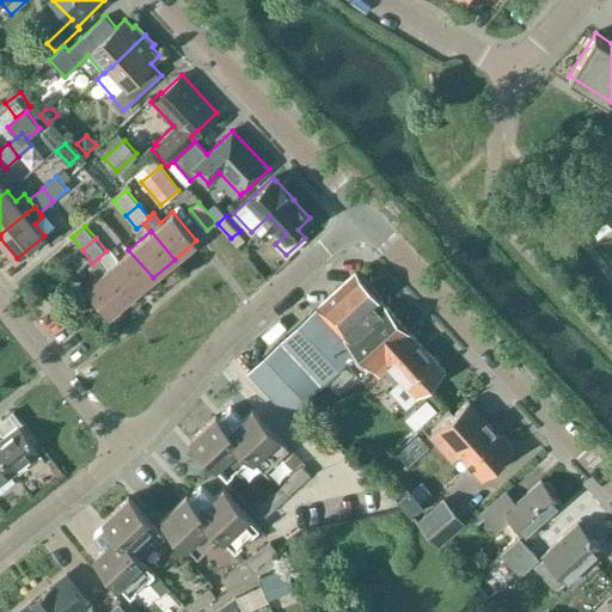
[(153,277),(128,250),(118,258),(110,249),(106,251),(98,258),(130,297),(153,277)]
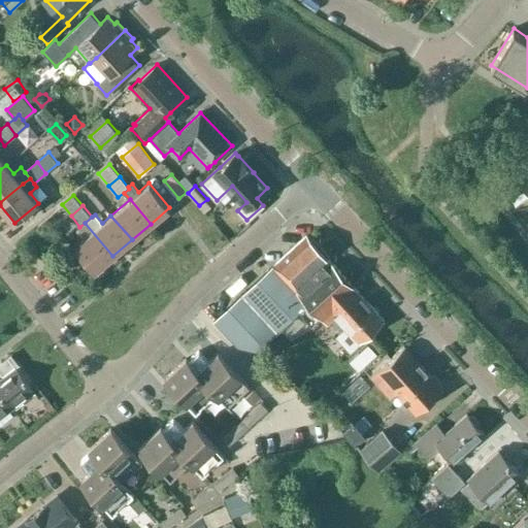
[(85,223),(79,227),(80,227),(77,230),(84,239),(74,246),(95,271),(112,256),(85,223)]
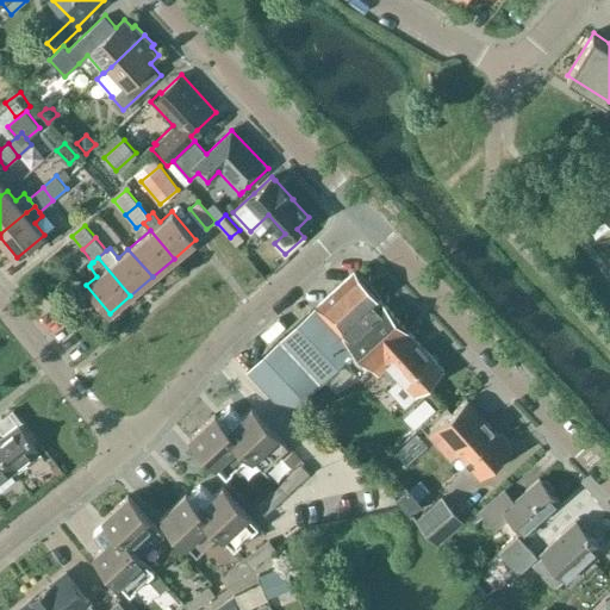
[(379,373),(388,363),(402,377),(388,388),(404,406),(416,393),(444,367),(355,271),(265,354),(248,369),(286,412),(346,356),(360,372),(369,363),(379,373)]
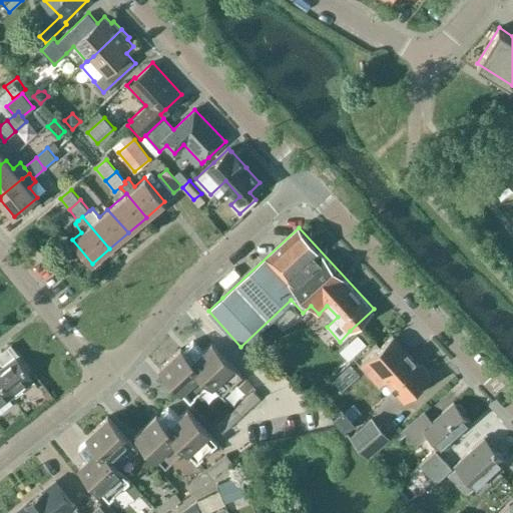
[(393,335),(360,365),(379,385),(385,379),(405,400),(430,376),(428,373),(430,372),(423,364),(421,365),(393,335)]
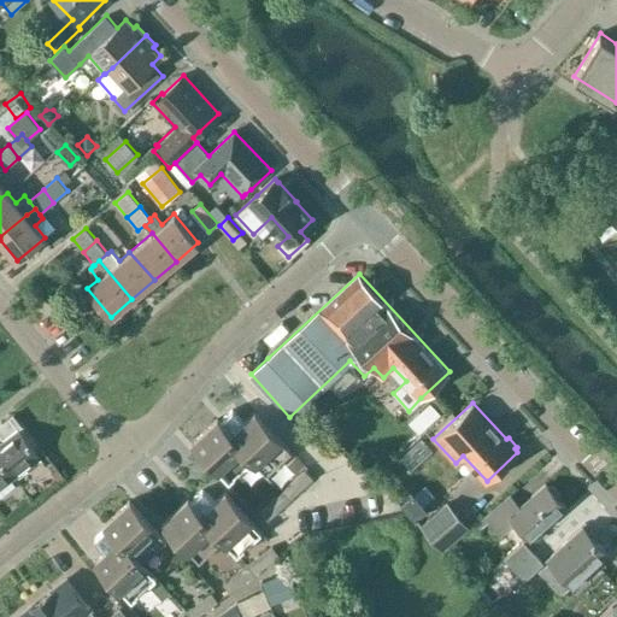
[(266,474),(292,451),(256,412),(245,422),(233,410),(221,421),(219,422),(253,458),(253,459),(266,474)]
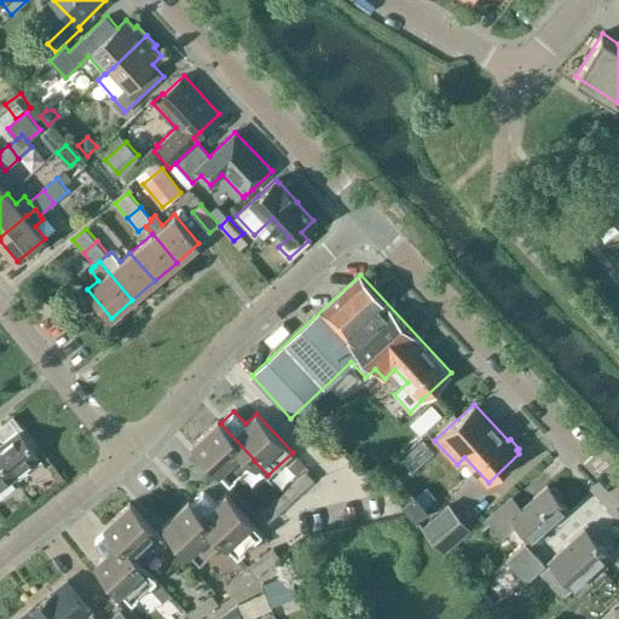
[(0,426),(0,458),(15,478),(40,458),(41,458),(25,438),(29,435),(13,416),(0,426)]
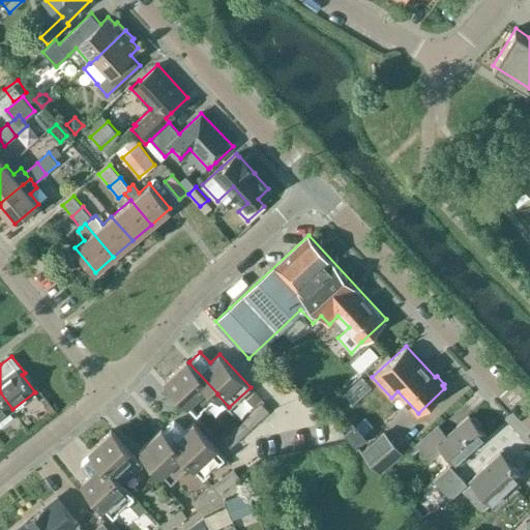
[(197,413),(217,394),(217,393),(188,362),(189,361),(187,359),(166,380),(197,413)]
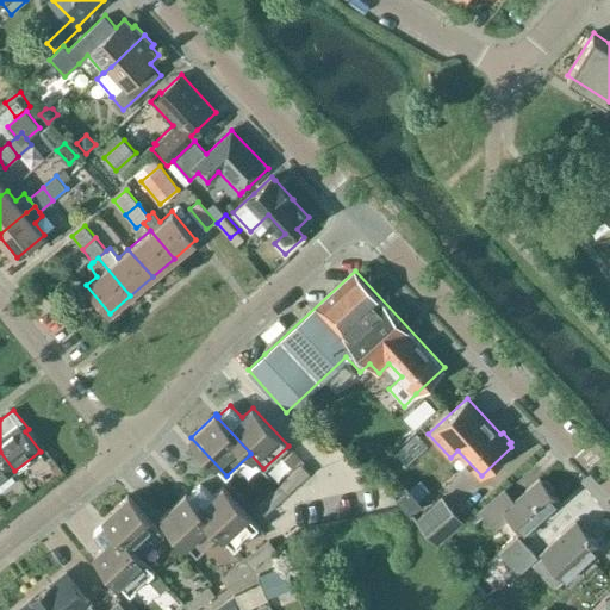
[(0,483),(14,471),(0,452),(0,483)]
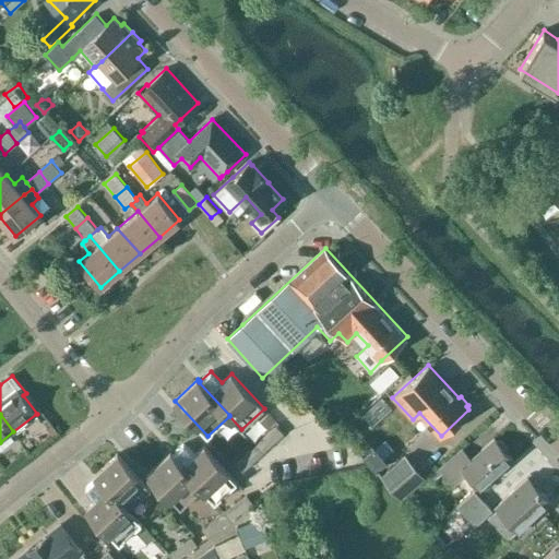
[(284,432),(277,426),(266,435),(273,442),(284,432)]
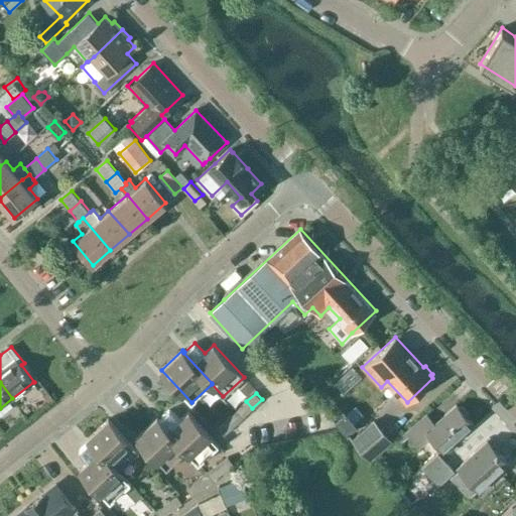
[(243,417),(252,408),(246,401),(237,410),(243,417)]
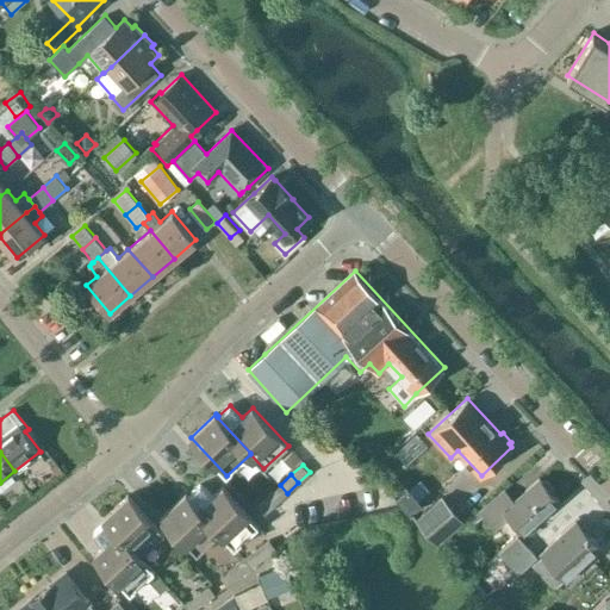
[(504,487),(479,509),(496,528),(509,516),(523,533),(560,500),(551,489),(552,486),(545,478),(543,480),(540,477),(514,499),(504,487)]
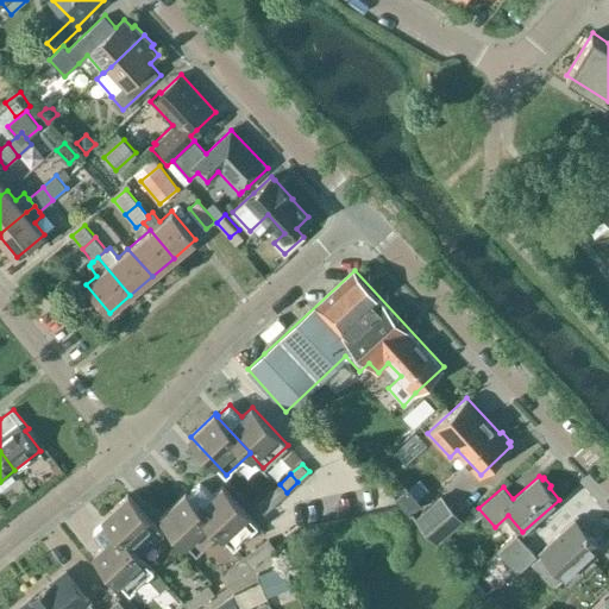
[(188,495),(221,532),(220,532),(234,547),(259,523),(224,485),(212,495),(201,483),(188,495)]
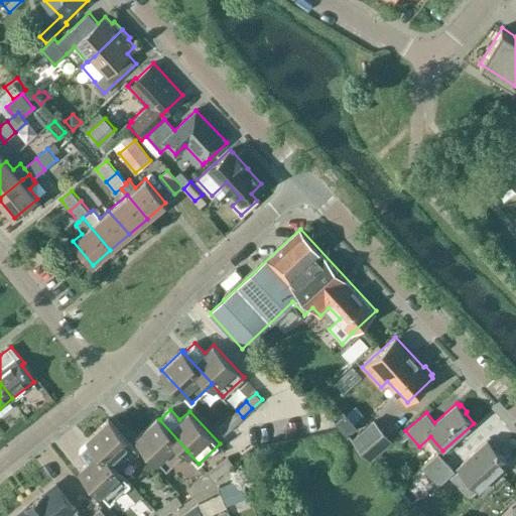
[(342,409),(332,416),(343,429),(347,433),(356,426),(352,421),(346,413),(342,409)]
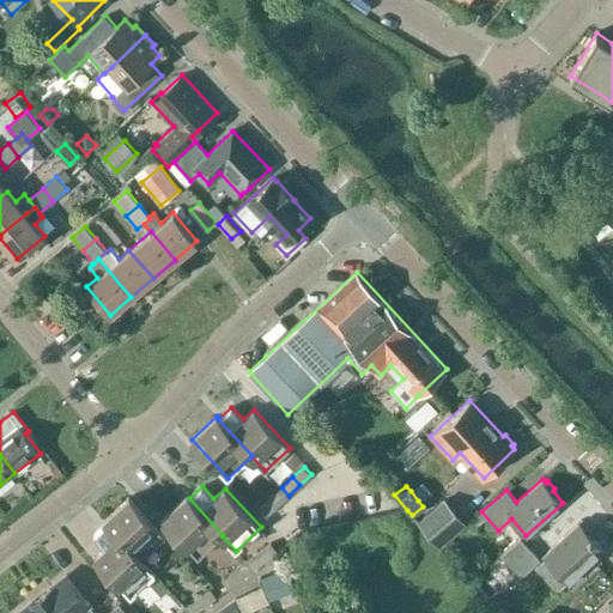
[(281,487),(271,498),(278,505),(289,496),(281,487)]
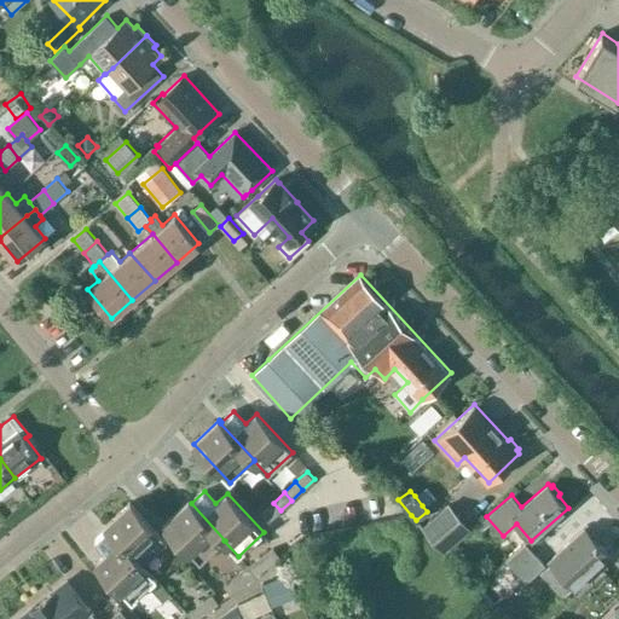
[(201,563),(224,541),(225,541),(191,503),(189,501),(165,524),(201,563)]
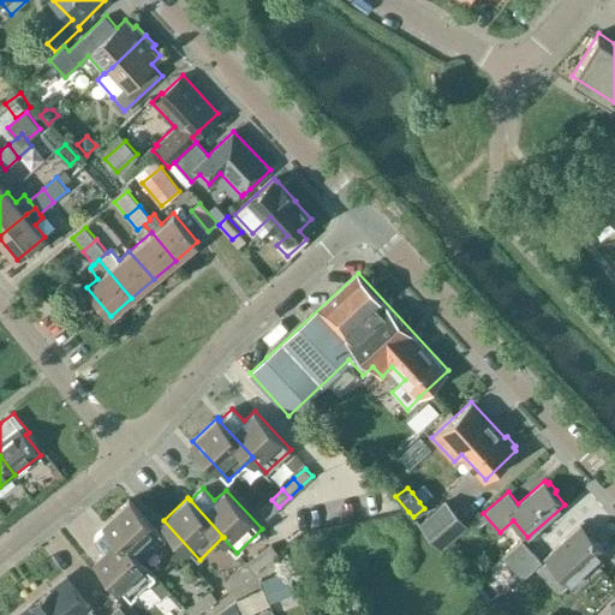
[(105,523),(107,525),(108,525),(142,561),(143,560),(166,538),(130,499),(105,523)]
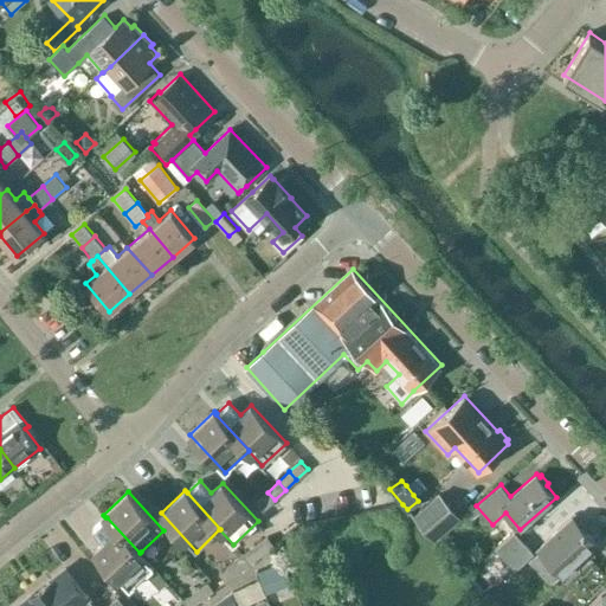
[(268,492),(257,502),(264,510),(275,500),(268,492)]
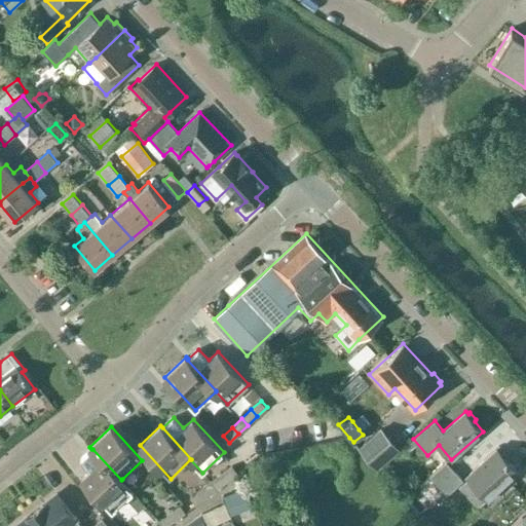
[(381,428),(360,447),(377,467),(399,448),(381,428)]
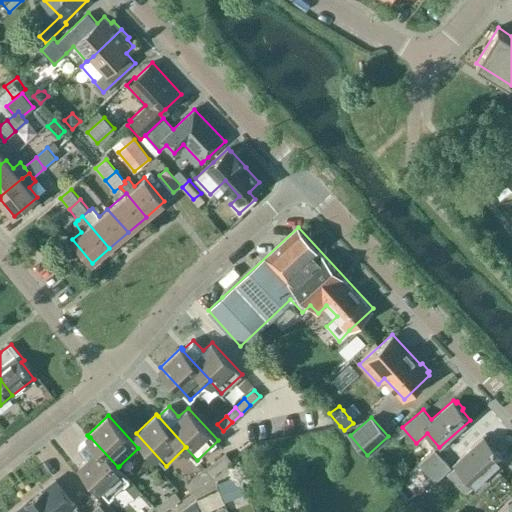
[(484,436),(454,463),(475,486),(505,459),(484,436)]
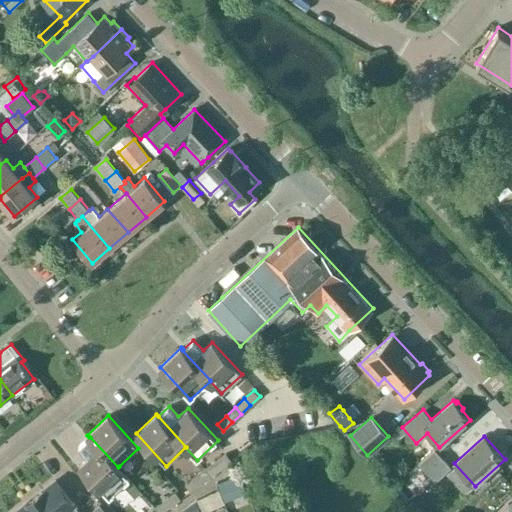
[(90,437),(89,437),(79,447),(89,457),(80,466),(110,498),(131,479),(119,466),(118,467),(90,437)]
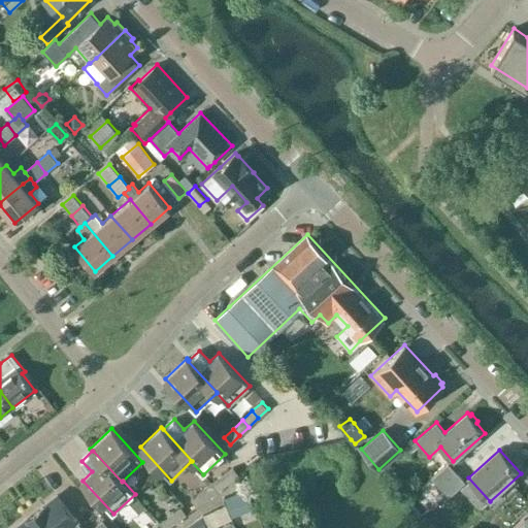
[(447,462),(431,477),(449,496),(465,481),(447,462)]
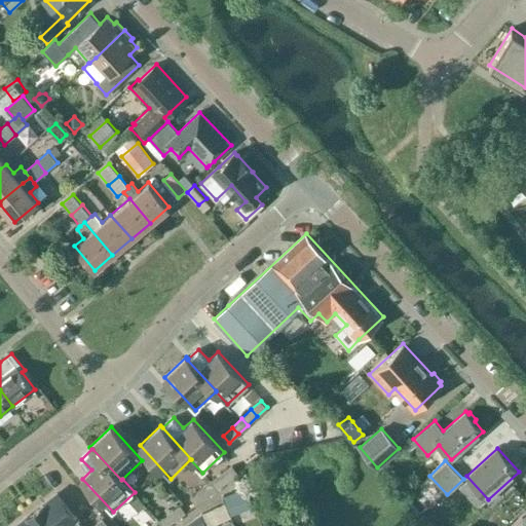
[(233,465),(222,474),(228,481),(238,473),(233,465)]
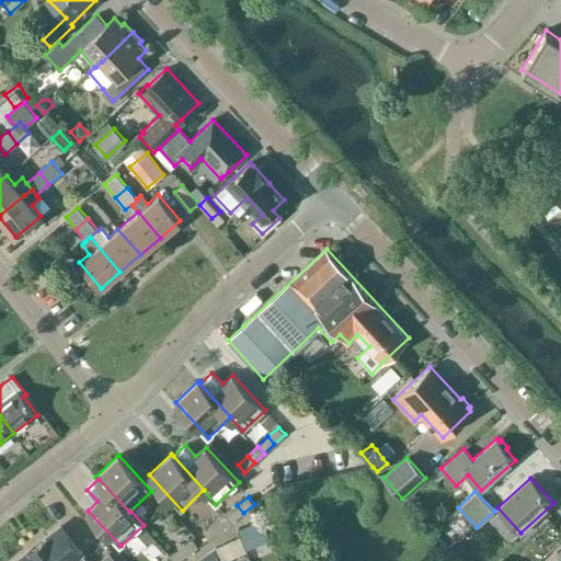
[(232,522),(243,513),(237,505),(226,514),(232,522)]
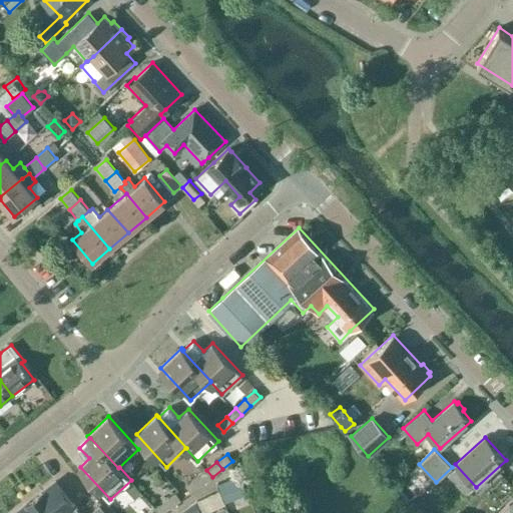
[(206,470),(196,477),(201,484),(212,477),(206,470)]
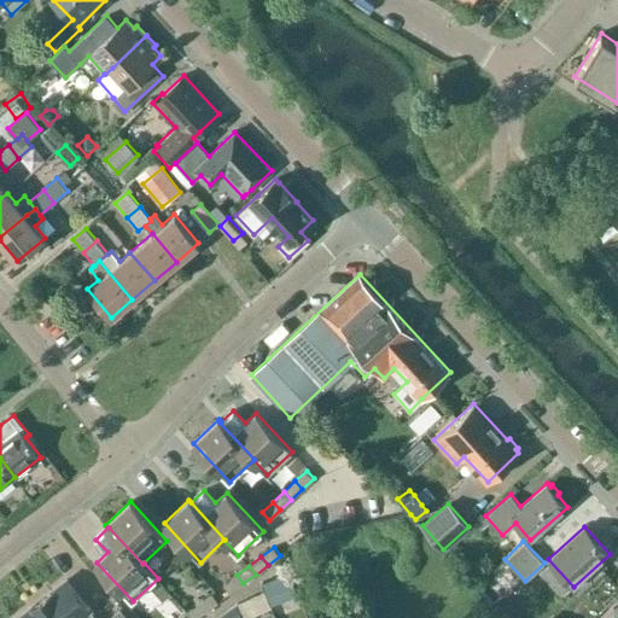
[(291,572),(264,583),(273,605),(299,594),(291,572)]
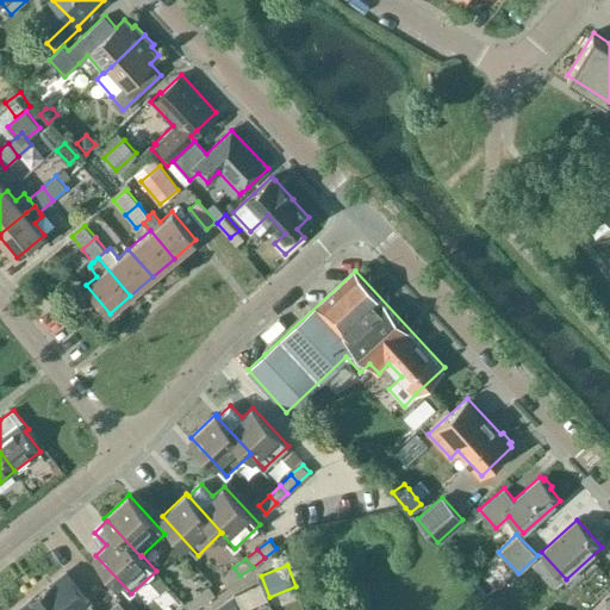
[(228,585),(240,576),(234,567),(222,577),(228,585)]
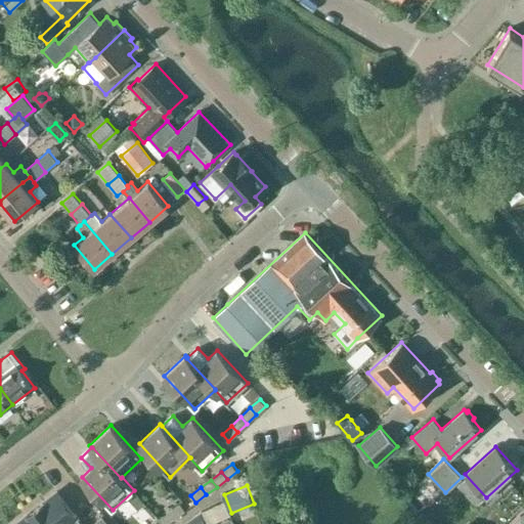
[(107,523),(103,517),(92,523),(81,523),(77,517),(58,492),(15,523),(107,523)]
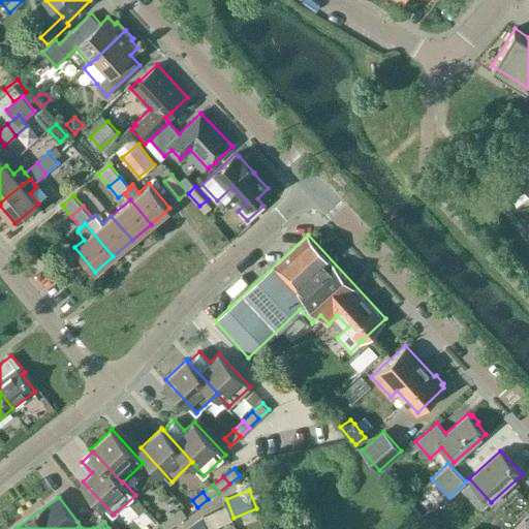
[(225,505),(203,516),(208,528),(212,528),(232,520),(225,505)]
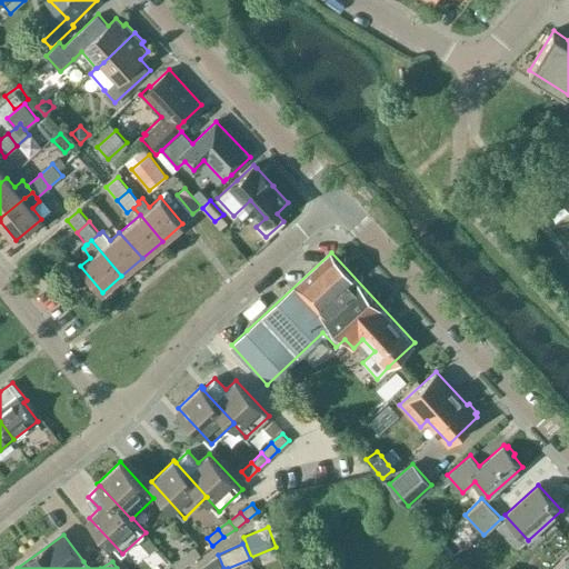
[(196,546),(185,555),(190,562),(202,553),(196,546)]
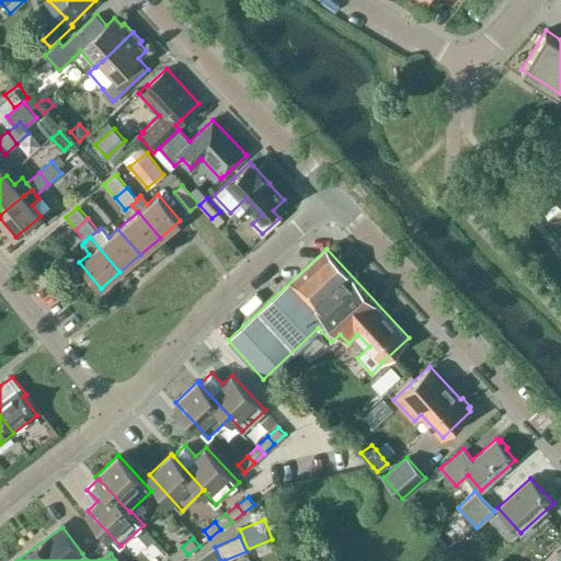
[(560,560),(560,546),(545,560),(560,560)]
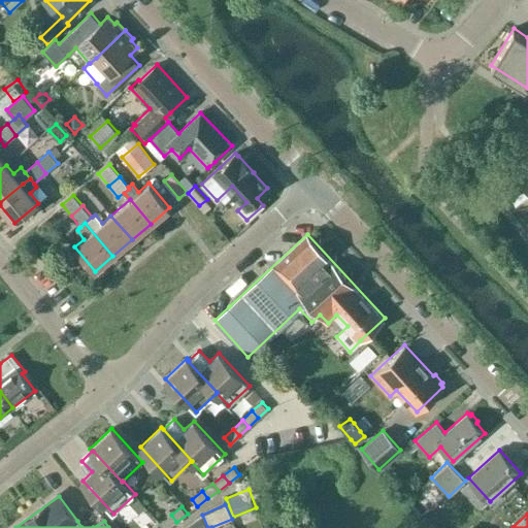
[(171,515),(161,522),(164,527),(168,527),(176,522),(171,515)]
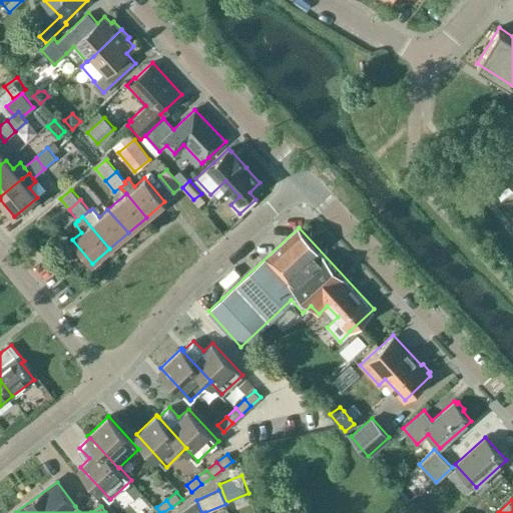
[(201,512),(196,500),(179,512),(201,512)]
